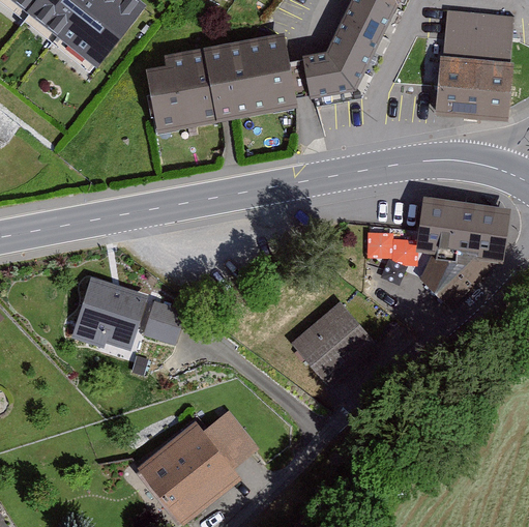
[(146,6),(137,0),(9,0),(96,68),(146,6)]
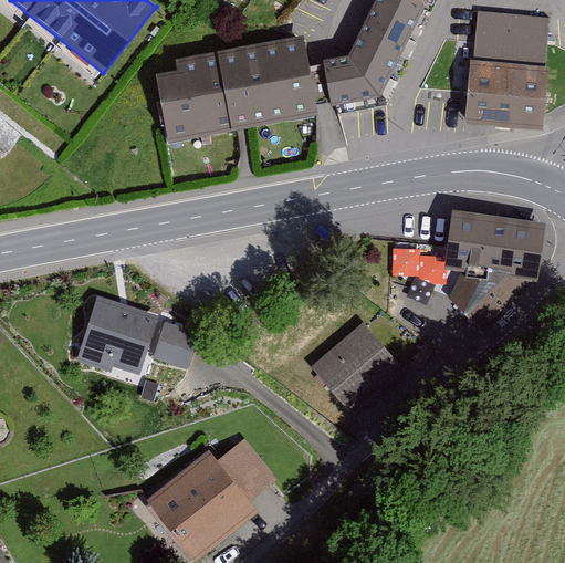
[(301,35),(153,64),(168,148),(314,122),(366,111),(428,0),(373,0),(339,61),(307,65),(301,35)]
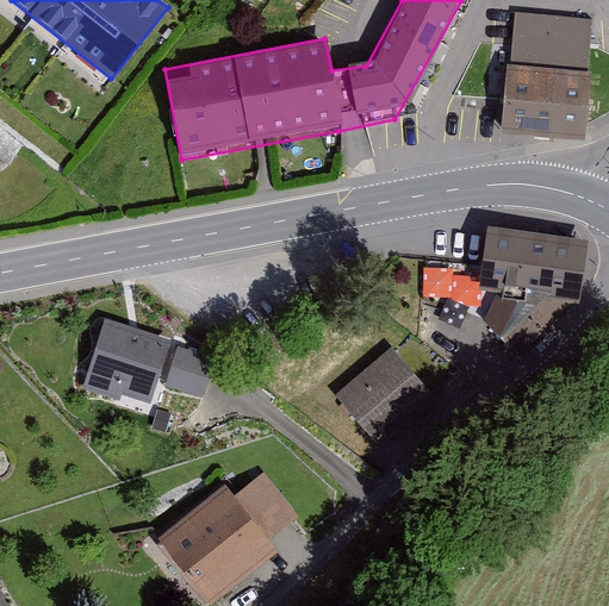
[(511,18),(507,72),(583,77),(588,24),(511,18)]
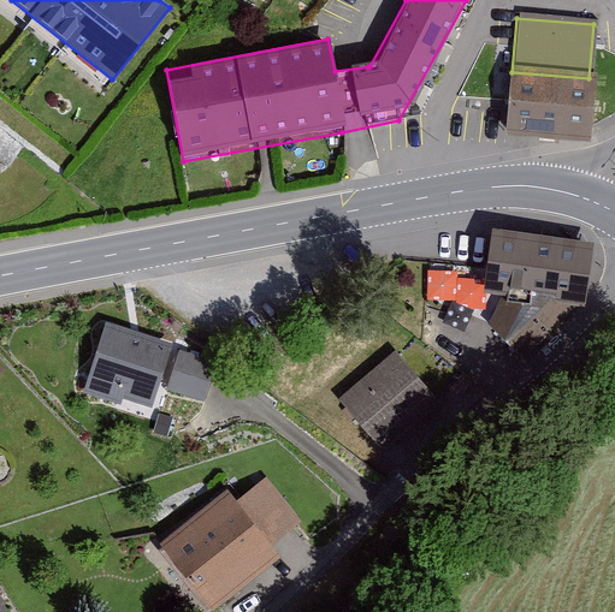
[(512,72),(504,71),(500,132),(584,138),(589,78),(512,72)]
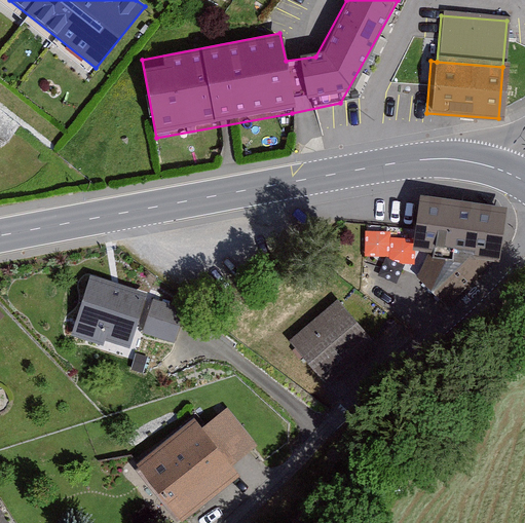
[(507,204),(419,192),(412,247),(428,249),(416,273),(447,302),(499,259),(507,204)]
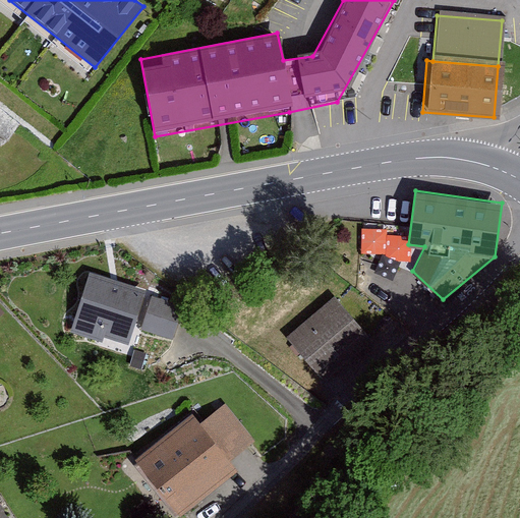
[(184,301),(90,272),(72,326),(129,343),(134,326),(173,338),(184,301)]
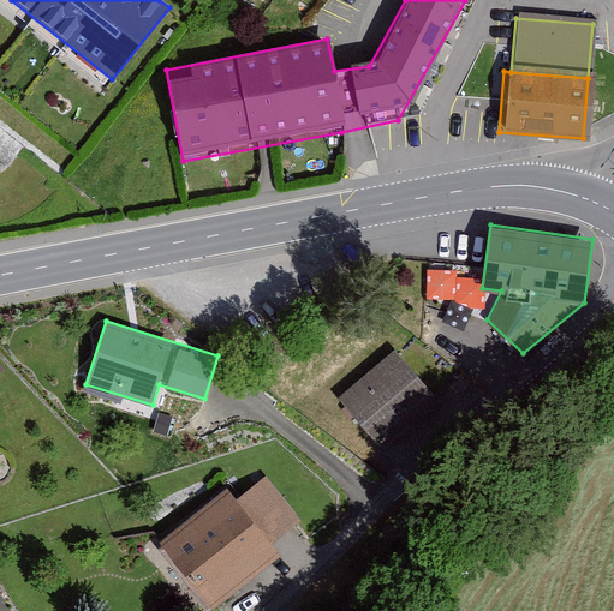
[(433,389),(393,346),(338,397),(377,439),(433,389)]
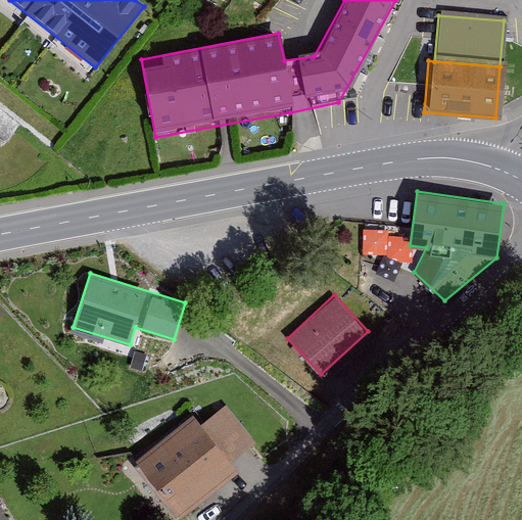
[(191,412),(129,460),(176,519),(240,471),(230,458),(253,439),(225,404),(200,423),(191,412)]
